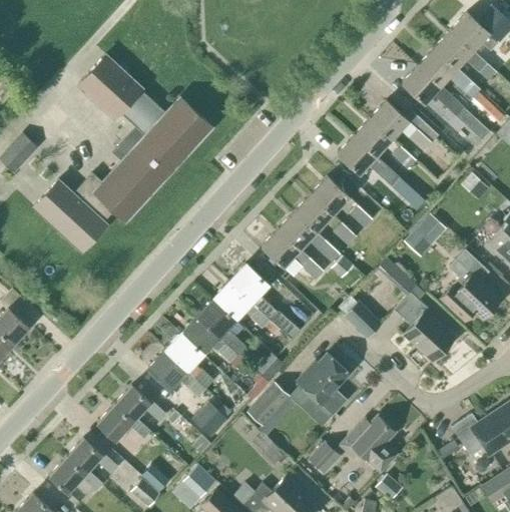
[(478,21),(468,12),(452,30),(474,50),(481,42),(490,51),(505,64),(509,59),(509,51),(499,42),(509,30),(509,19),(493,5),(478,21)]
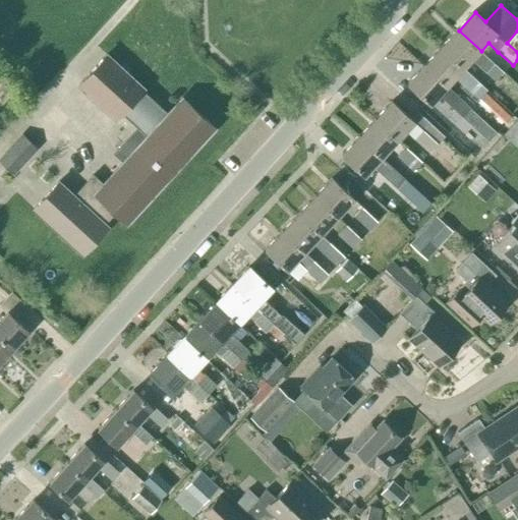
[(491,60),(481,51),(459,31),(443,48),(465,68),(472,61),(497,82),(505,73),(491,60)]
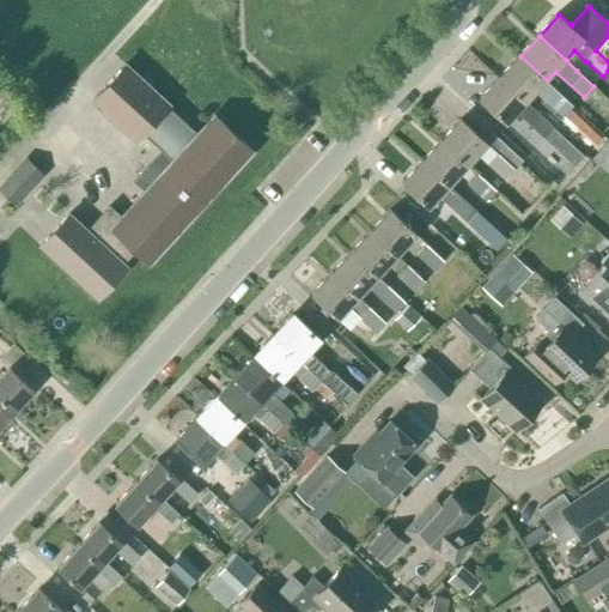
[(521,56),(501,78),(528,102),(547,80),(521,56)]
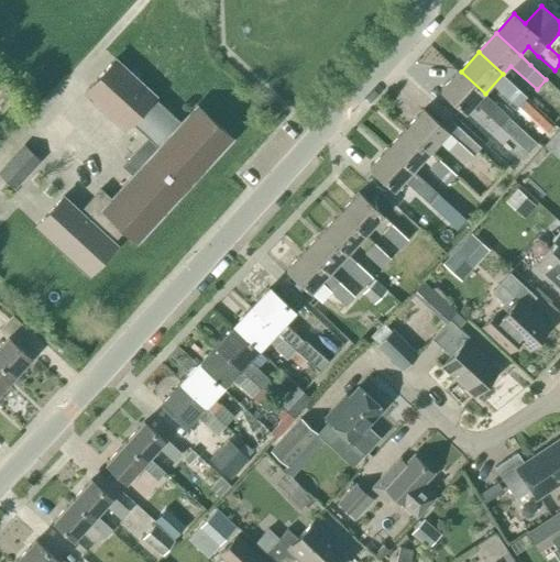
[(65,197),(39,227),(91,275),(118,245),(114,243),(127,230),(140,242),(234,139),(199,107),(184,123),(156,98),(157,97),(117,61),(87,92),(128,130),(133,122),(151,138),(124,166),(135,176),(113,200),(102,190),(83,212),(65,197)]
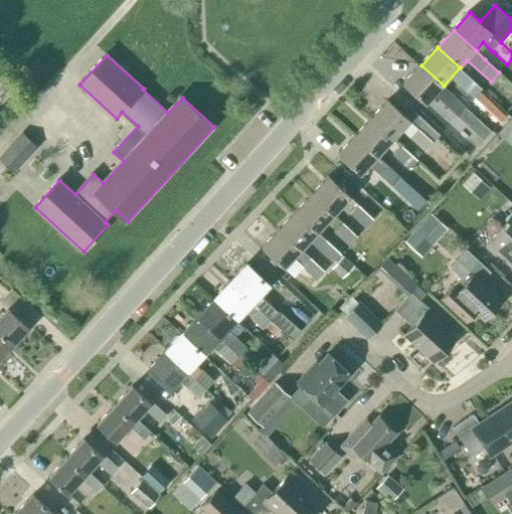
[(452,95),(444,86),(421,65),(404,83),(427,104),(435,96),(459,118),(462,114),(467,108),(452,95)]
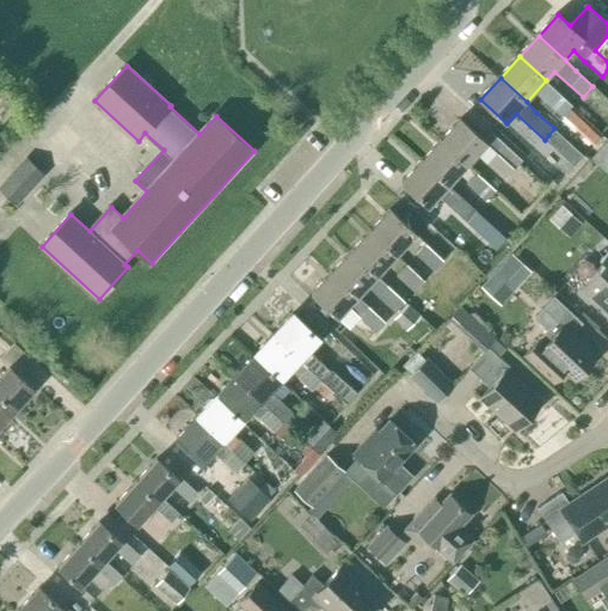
[(546,103),(564,118),(573,108),(557,91),(546,103)]
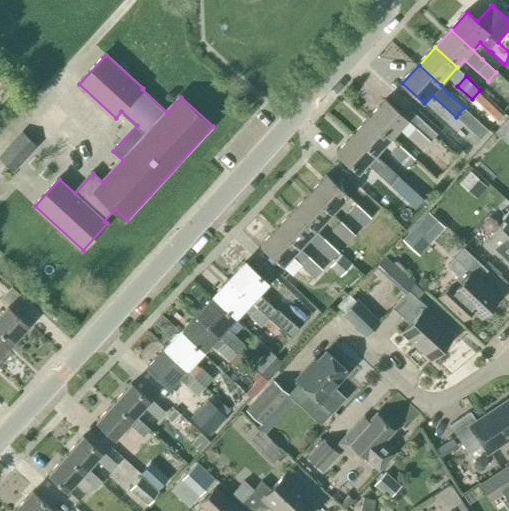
[(473,98),(499,122),(505,116),(479,92),(473,98)]
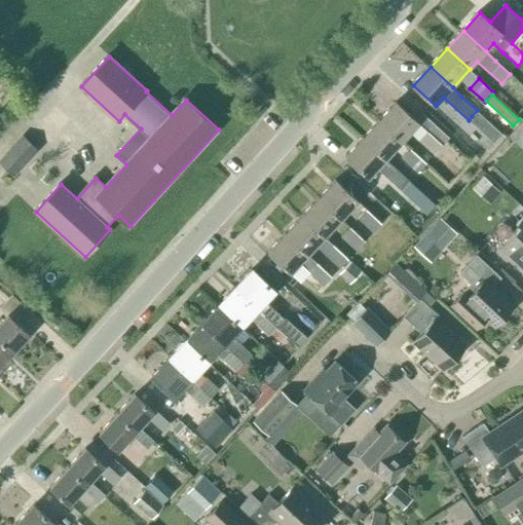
[(398,103),(380,121),(403,142),(420,123),(398,103)]
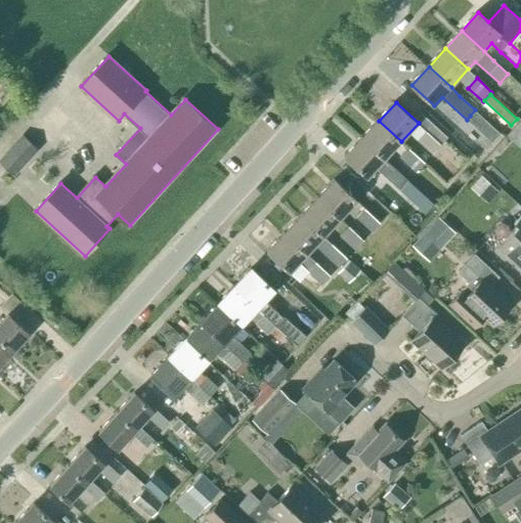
[(470,116),(467,120),(481,132),(490,123),(475,110),(470,116)]
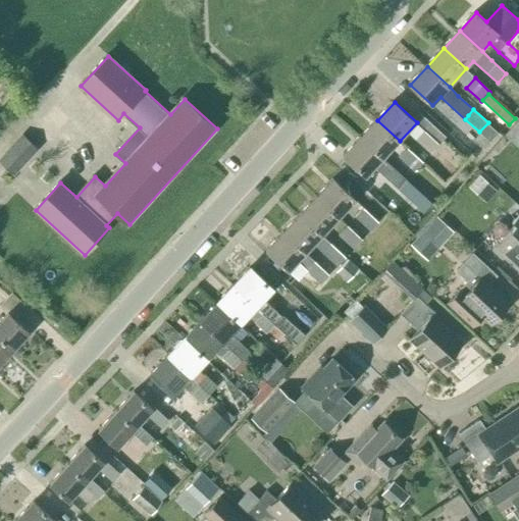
[(383,159),(400,141),(377,120),(361,139),(383,159)]
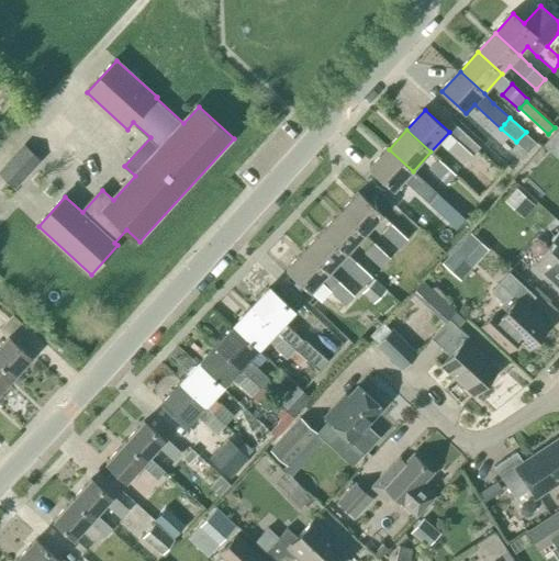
[(558,132),(546,146),(558,158),(558,132)]
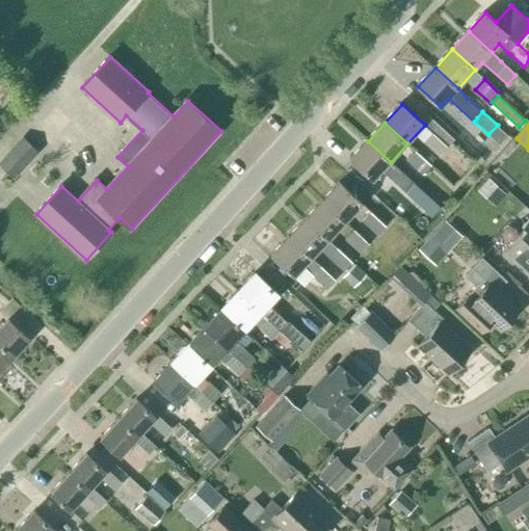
[(449,149),(456,140),(441,126),(433,134),(449,149)]
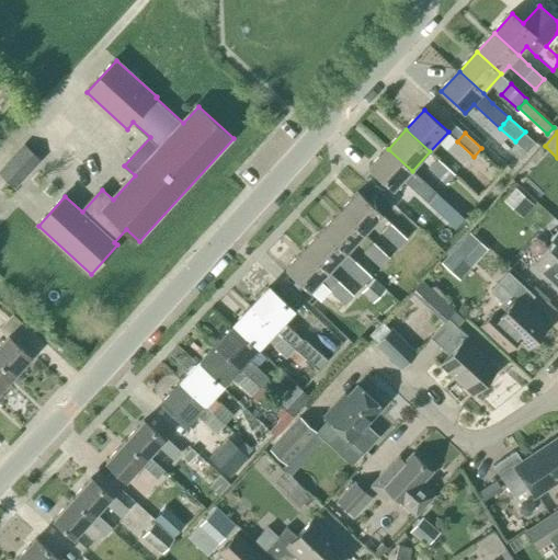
[(448,151),(464,167),(474,157),(457,141),(448,151)]
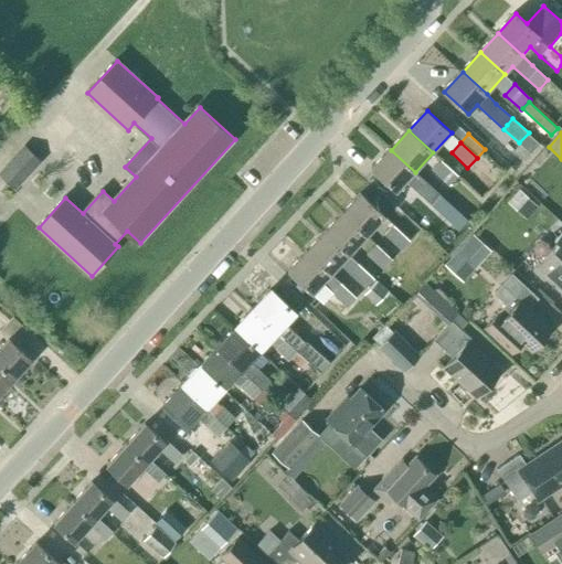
[(2,177),(14,189),(40,161),(28,149),(2,177)]
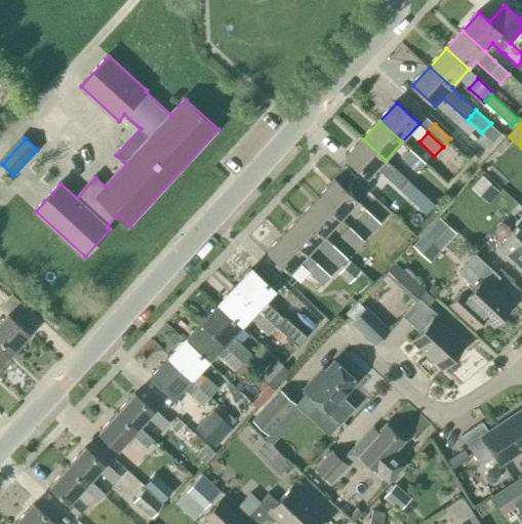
[(386,160),(363,139),(347,157),(369,177),(376,169),(387,177),(395,167),(386,160)]
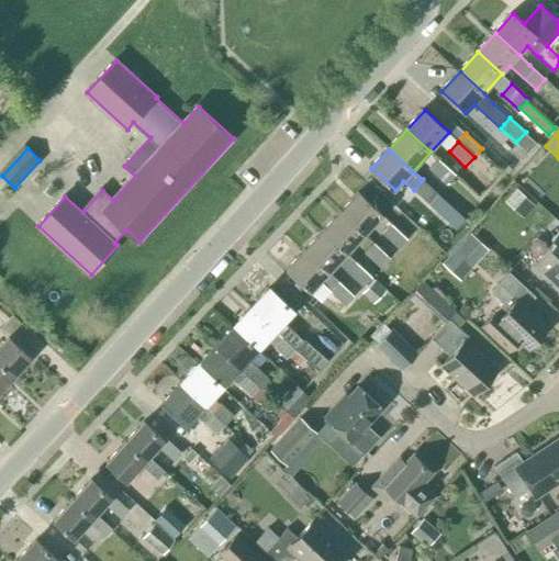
[(431,171),(447,186),(457,176),(440,160),(431,171)]
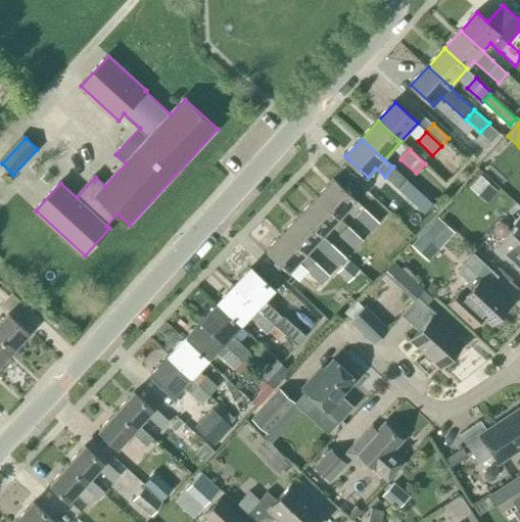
[(393,167),(385,177),(400,191),(404,187),(410,181),(393,167)]
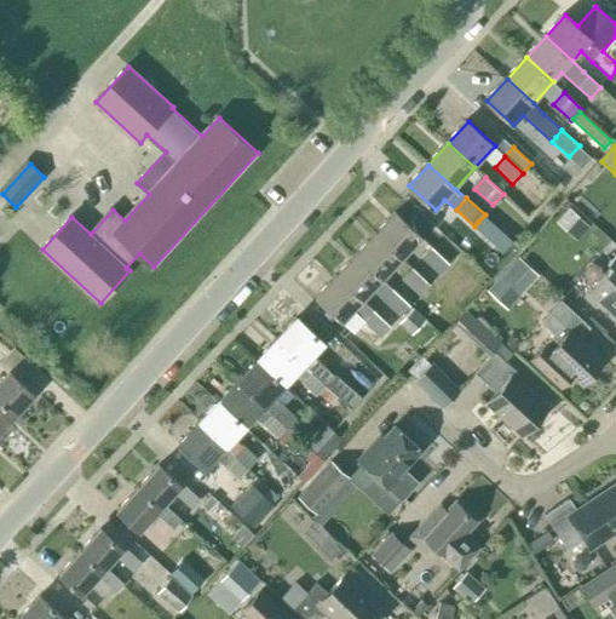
[(562,223),(579,239),(591,225),(573,210),(562,223)]
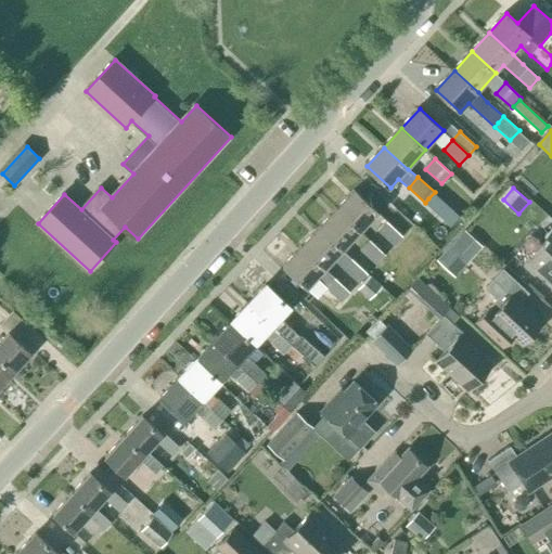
[(393,204),(398,197),(388,189),(383,195),(393,204)]
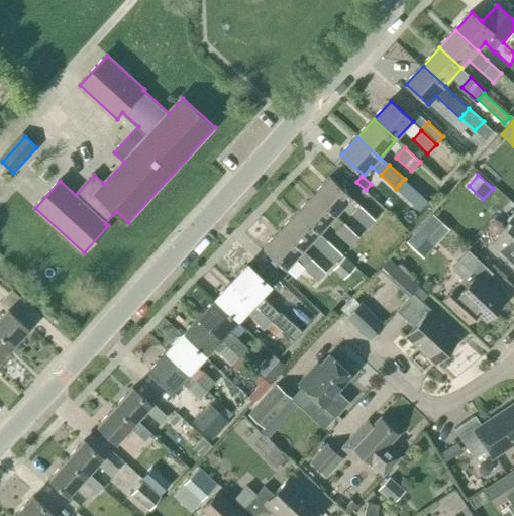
[(331,177),(314,195),(336,215),(353,198),(331,177)]
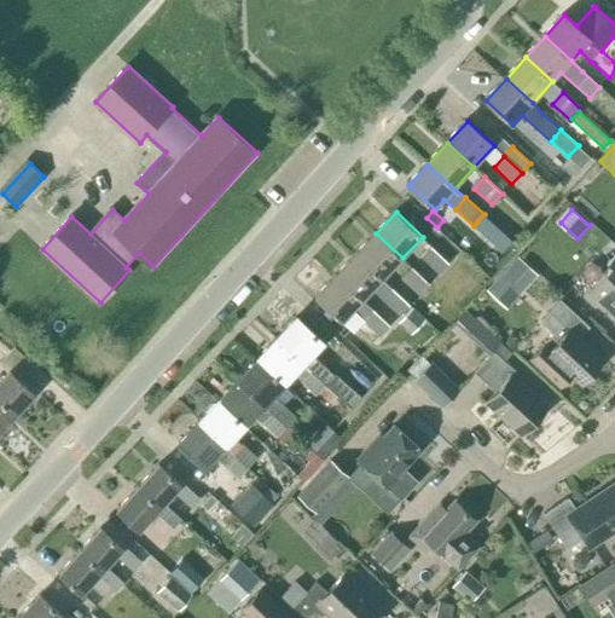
[(502,231),(485,214),(483,215),(477,221),(474,226),(492,242),(502,231)]
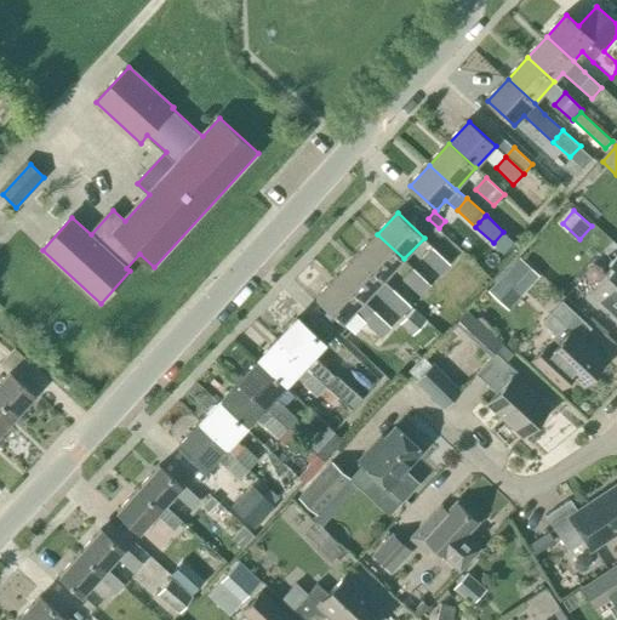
[(358,256),(384,280),(404,259),(377,234),(358,256)]
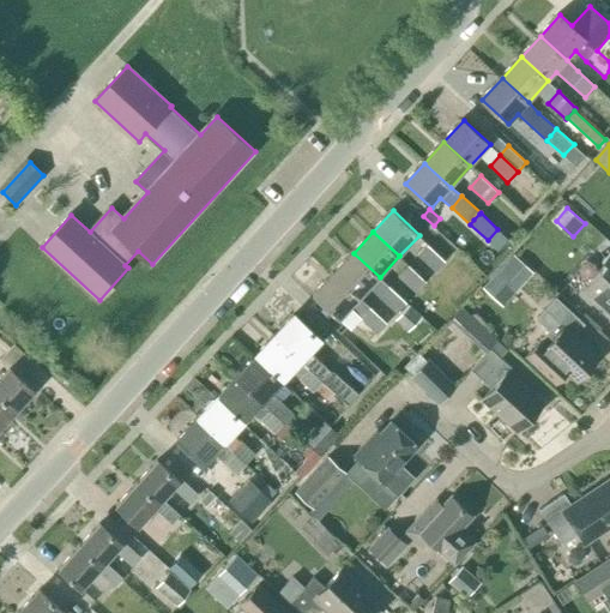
[(429,246),(418,258),(436,274),(447,263),(429,246)]
